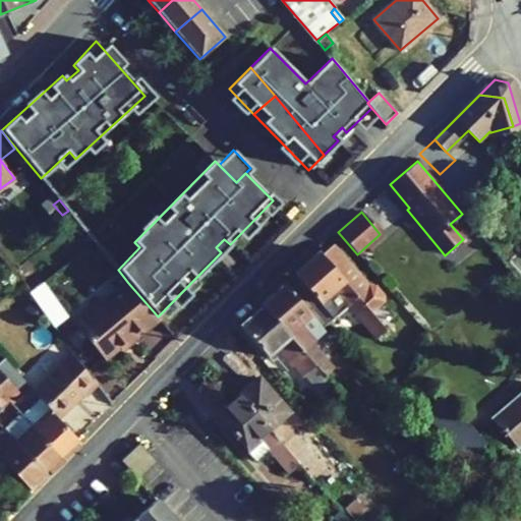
[(371,312),(384,302),(384,295),(374,284),(367,284),(333,244),(320,254),(371,312)]
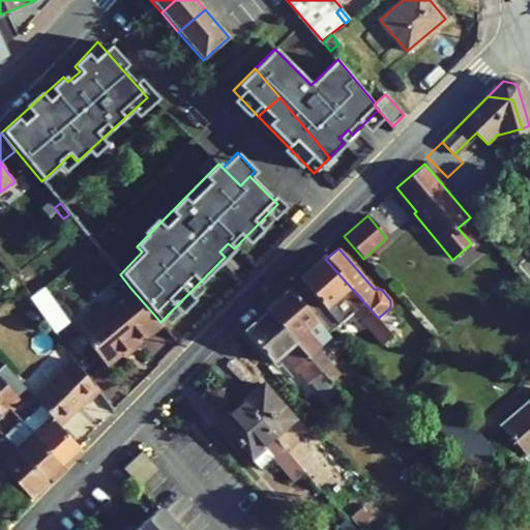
[(517,265),(529,283),(529,255),(517,265)]
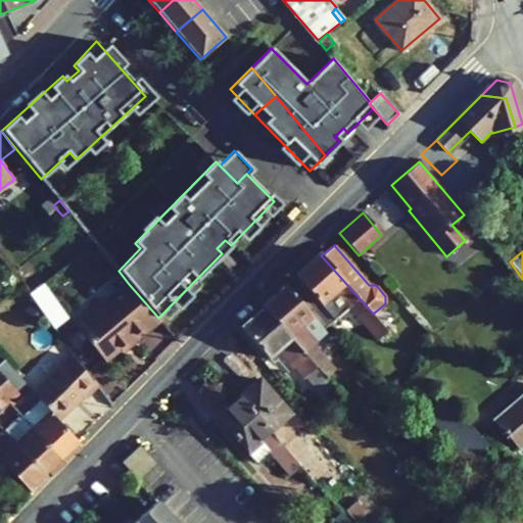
[(319,252),(294,275),(295,276),(321,304),(334,320),(348,307),(377,340),(387,331),(373,314),(321,255),(319,252)]
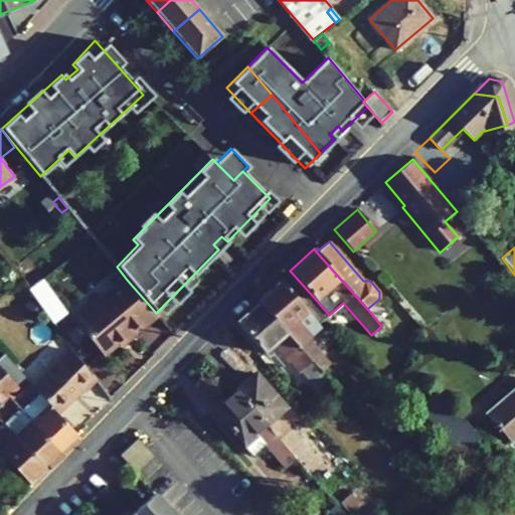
[(321,372),(329,364),(309,340),(311,338),(298,324),(310,314),(319,324),(329,315),(316,300),(291,272),(258,301),(260,303),(321,372)]
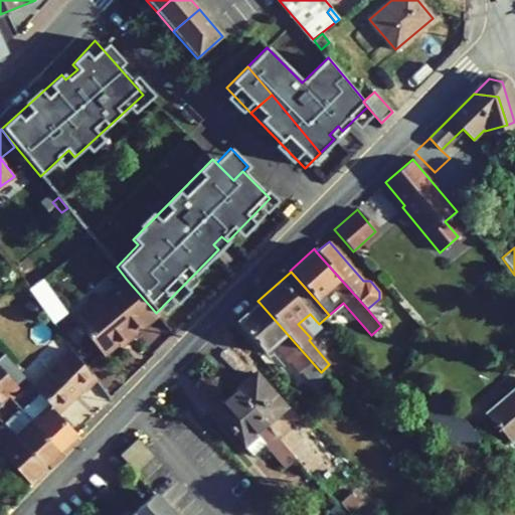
[(29,289),(53,323),(66,312),(43,280),(29,289)]
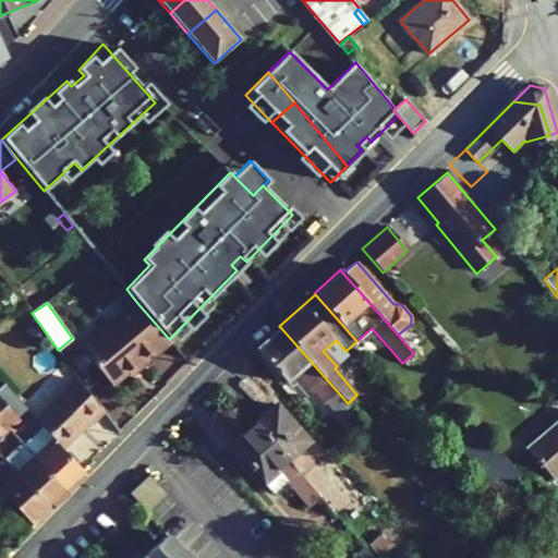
[(169,339),(137,303),(100,334),(97,329),(77,344),(111,386),(141,362),(144,366),(171,343),(169,339)]
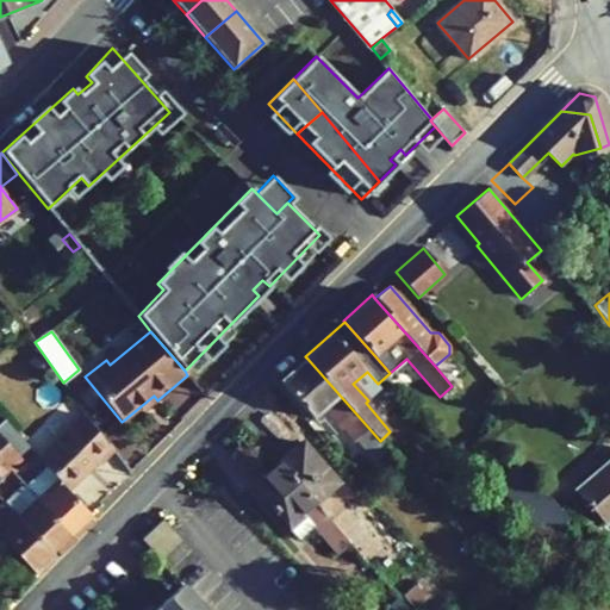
[(37,355),(29,362),(39,377),(49,371),(37,355)]
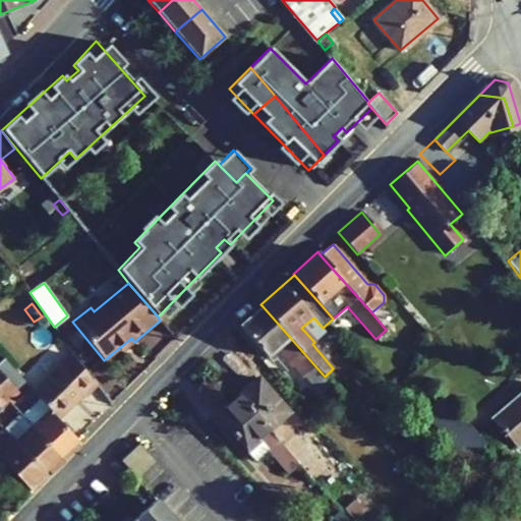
[(323,398),(335,388),(325,377),(263,306),(239,326),(268,357),(272,354),(277,349),(289,363),(291,361),(294,364),(323,398)]
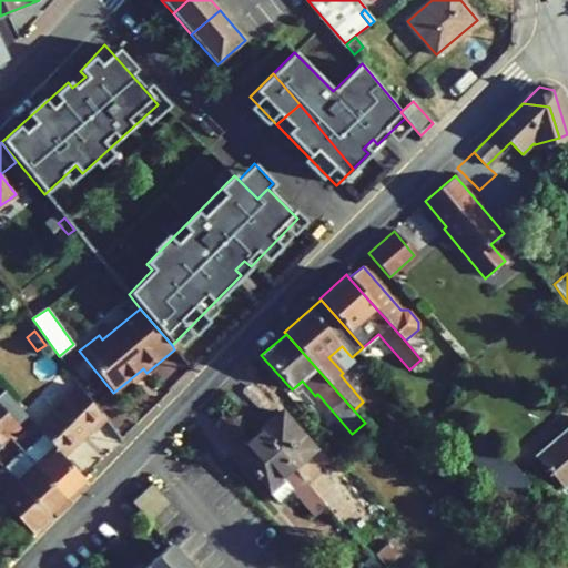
[(92,433),(105,419),(79,384),(36,426),(44,437),(53,447),(62,456),(89,430),(92,433)]
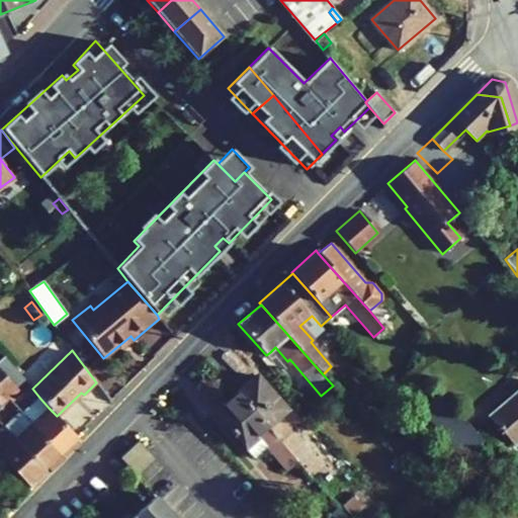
[(0,372),(14,387),(15,386),(23,378),(3,357),(0,359),(0,372)]
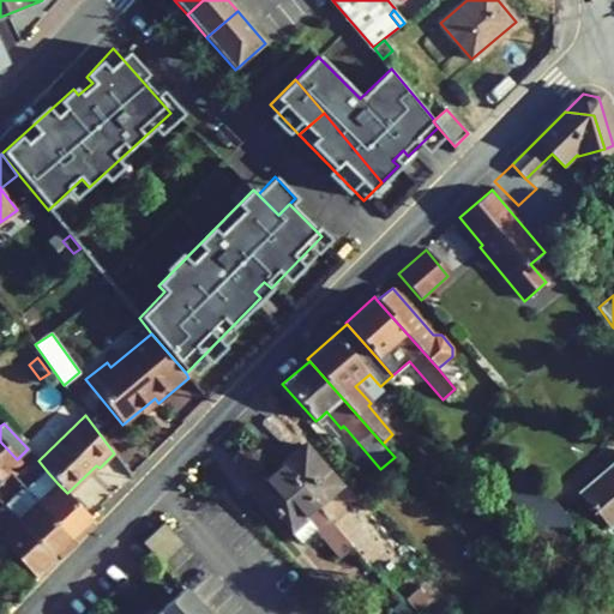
[(0,481),(10,473),(6,469),(17,459),(0,441),(0,481)]
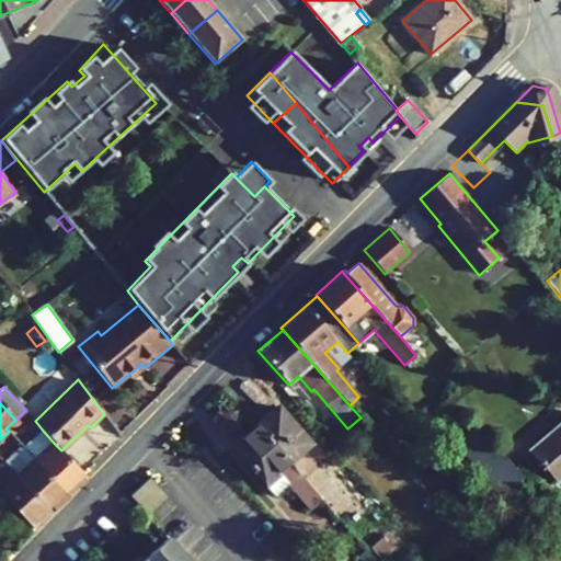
[(339,519),(350,510),(315,470),(324,461),(276,407),(255,425),(321,500),(339,519)]
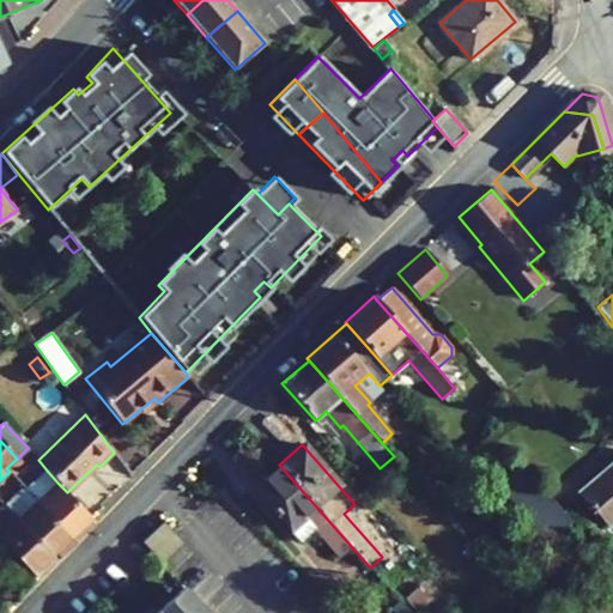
[(10,472),(11,474),(23,463),(18,457),(17,459),(6,468),(10,472)]
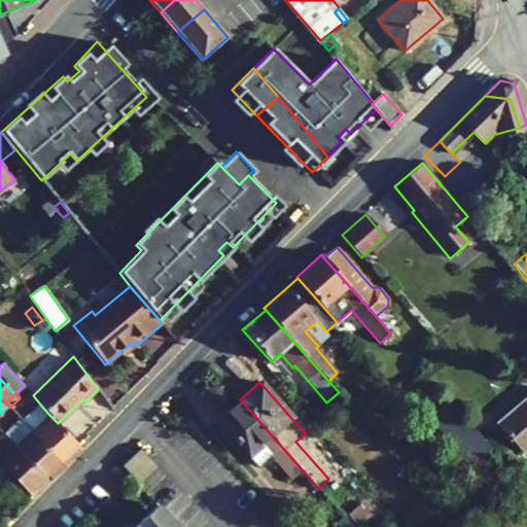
[(526,422),(526,398),(498,423),(511,436),(526,422)]
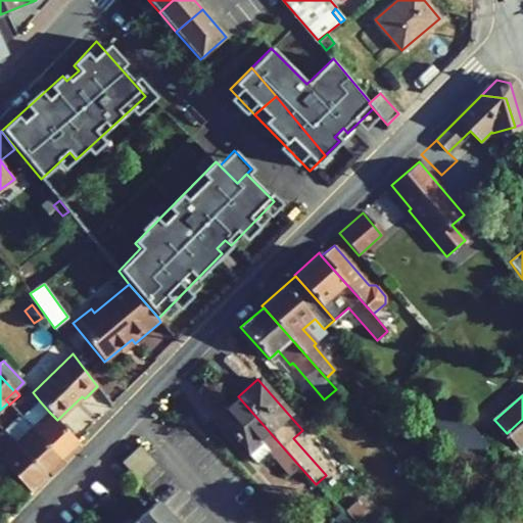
[(216,417),(245,450),(257,440),(289,475),(299,466),(238,396),(216,417)]
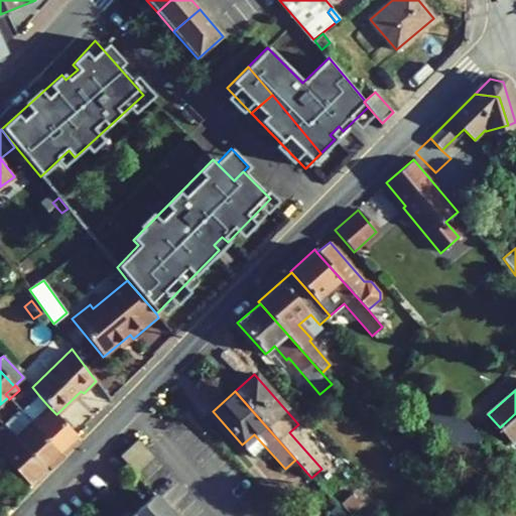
[(22,413),(63,456),(80,439),(56,414),(48,406),(40,397),(22,413)]
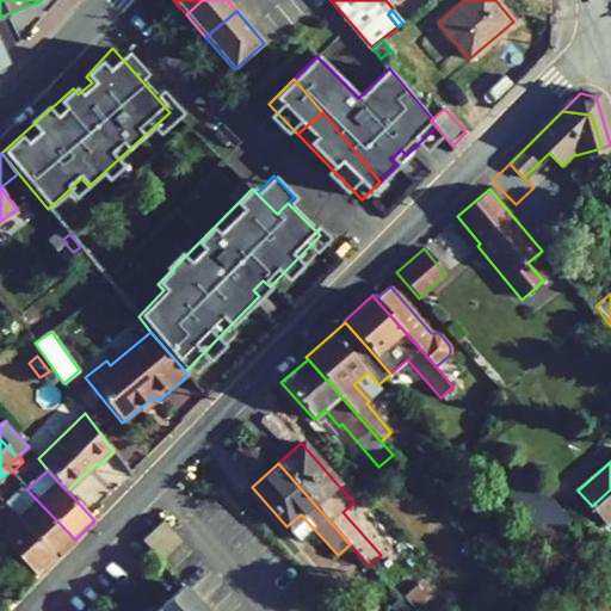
[(4,504),(56,557),(75,539),(26,489),(23,485),(4,504)]
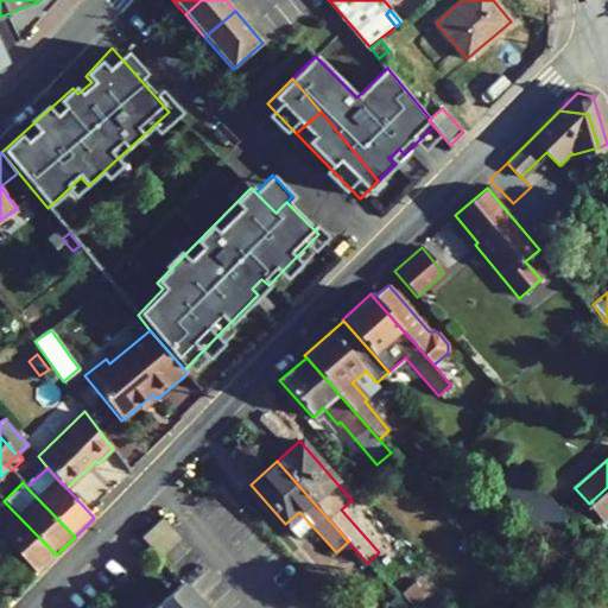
[(545,537),(568,517),(542,486),(518,506),(545,537)]
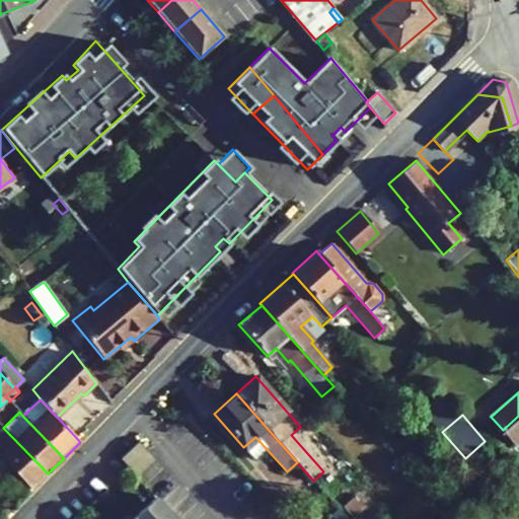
[(518,416),(503,430),(511,440),(518,432),(518,416)]
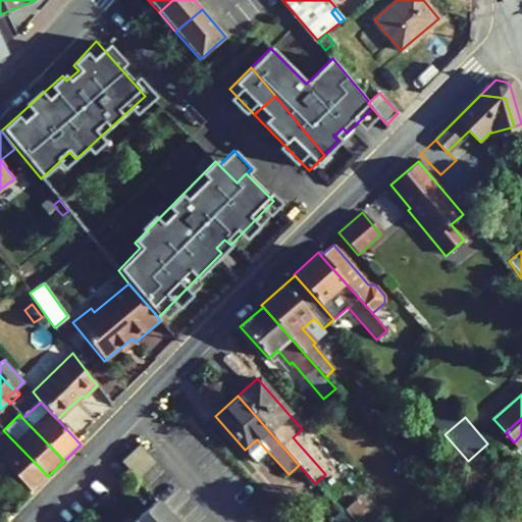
[(0,459),(31,492),(48,476),(3,430),(0,432),(0,459)]
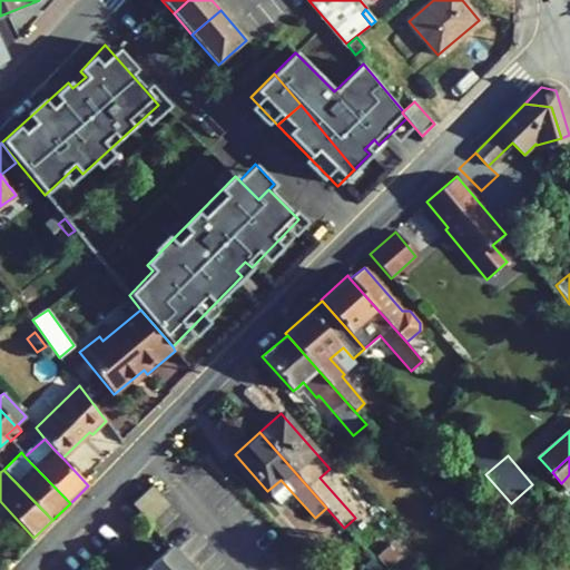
[(267,491),(278,503),(293,493),(281,480),(267,491)]
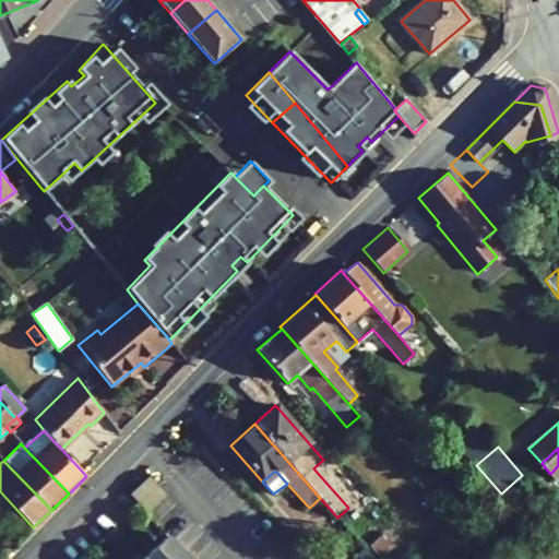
[(188,558),(168,537),(144,558),(188,558)]
